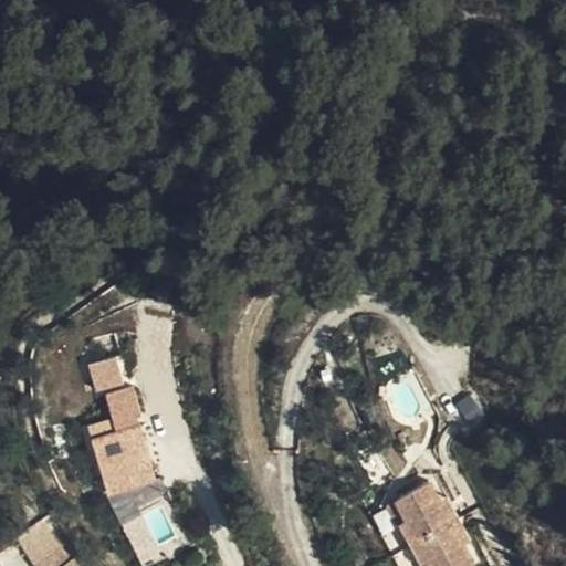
[(96,394),(125,384),(116,356),(86,365),(96,394)]
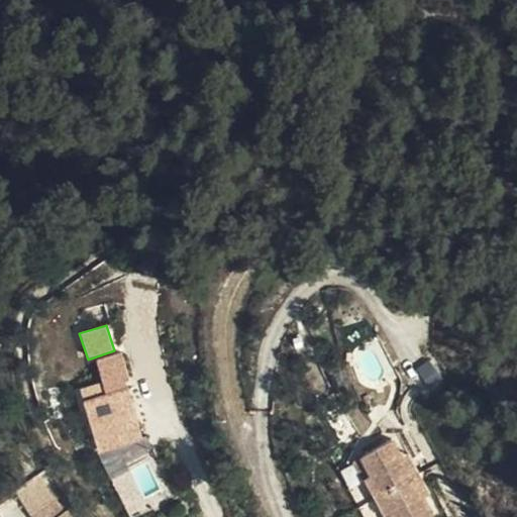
[(428,364),(434,357),(424,346),(418,352),(428,364)]
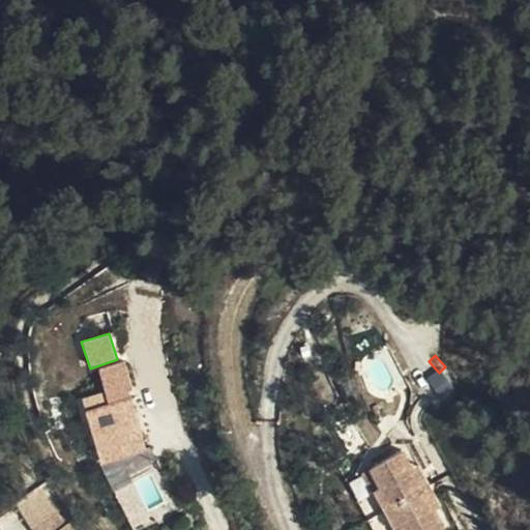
[(116,460),(162,445),(145,393),(123,401),(120,388),(96,395),(116,460)]
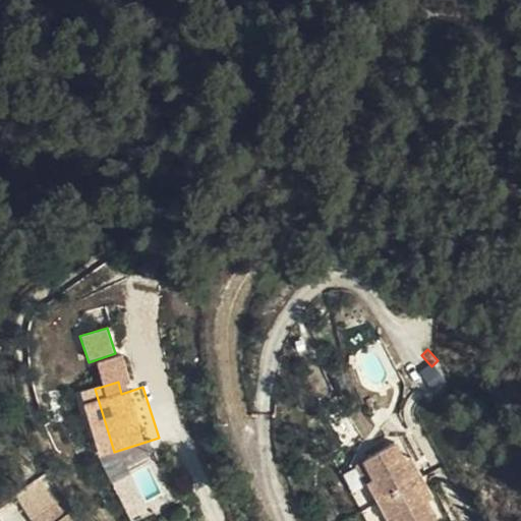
[(367,466),(375,490),(367,498),(383,520),(398,520),(400,520),(401,520),(436,520),(426,507),(399,468),(388,453),(367,466)]
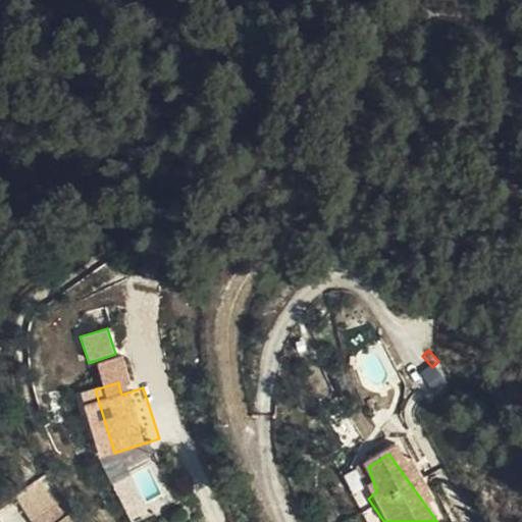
[(406,464),(400,469),(427,508),(432,504),(406,464)]
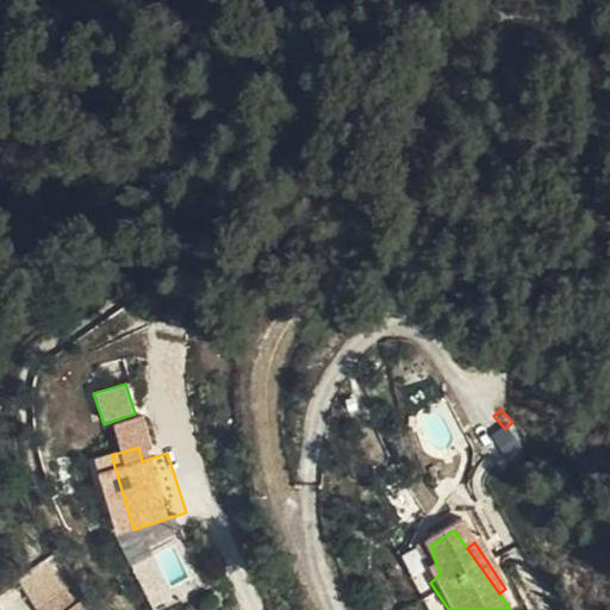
[(440,574),(430,546),(414,559),(430,583),(440,574)]
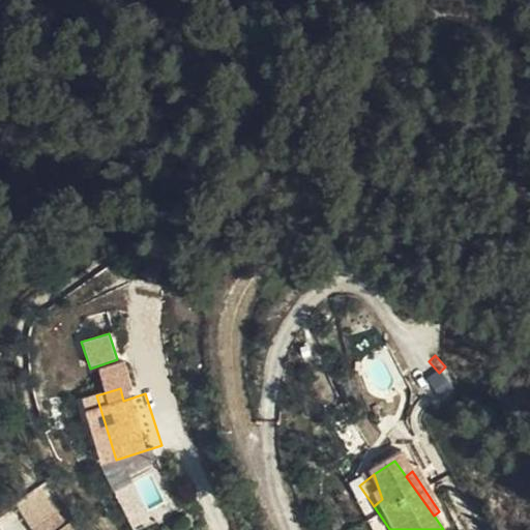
[(31,529),(53,529),(65,522),(40,486),(13,504),(31,529)]
